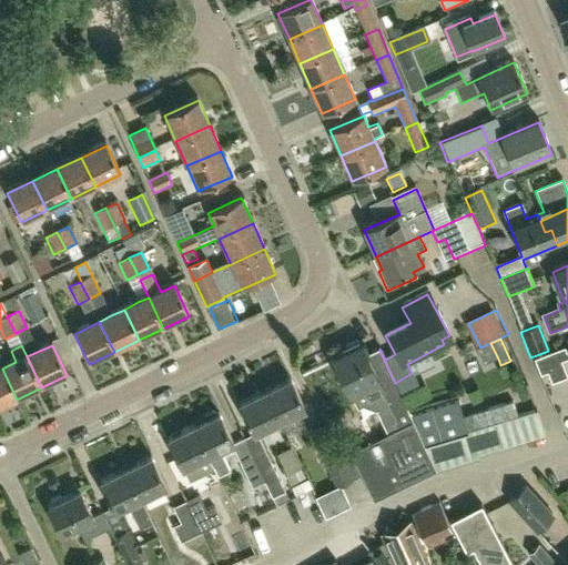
[(393,379),(379,350),(365,356),(361,347),(331,361),(350,400),(352,399),(357,409),(362,406),(373,411),(386,437),(386,439),(414,425),(409,417),(394,383),(395,383),(393,379)]
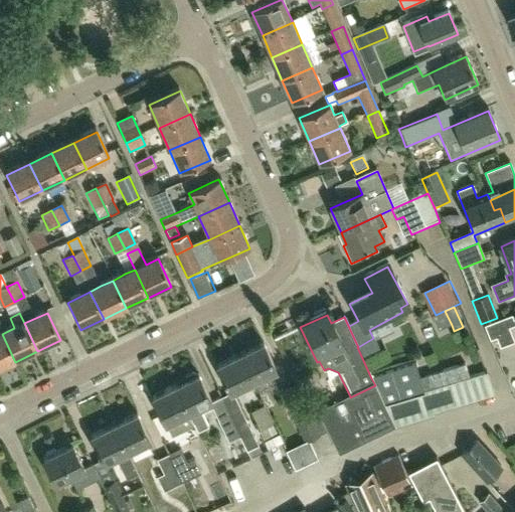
[(494,351),(500,348),(514,343),(508,330),(514,326),(511,316),(484,327),(494,351)]
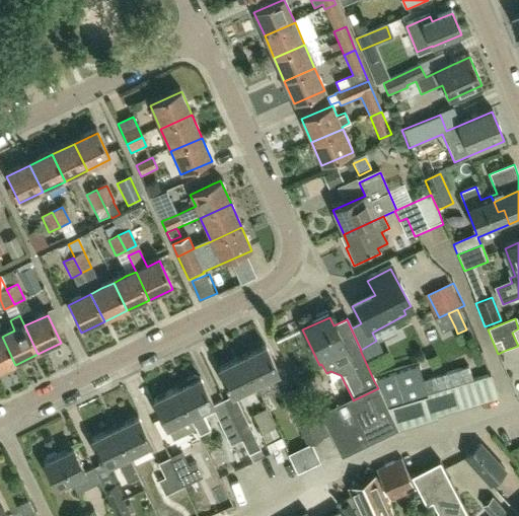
[(0,371),(15,365),(2,337),(0,337),(0,371)]
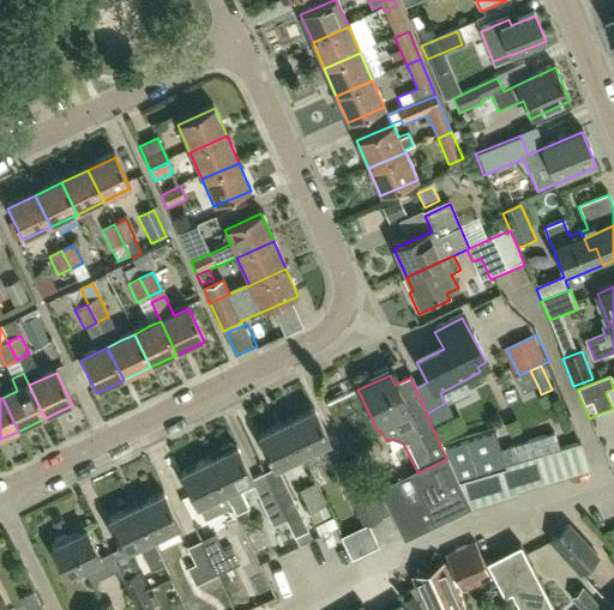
[(287,426),(302,457),(330,444),(313,411),(287,426)]
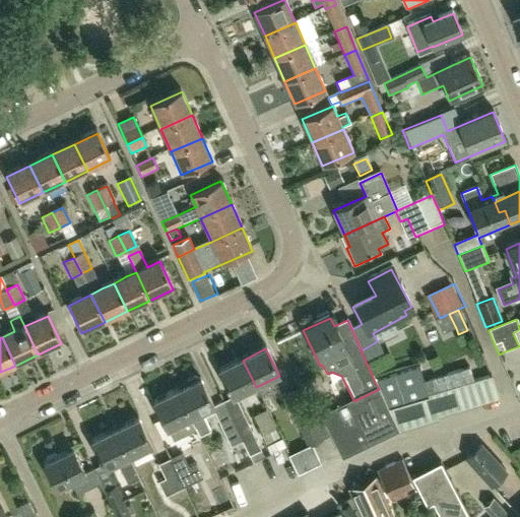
[(233,399),(256,387),(243,361),(219,372),(233,399)]
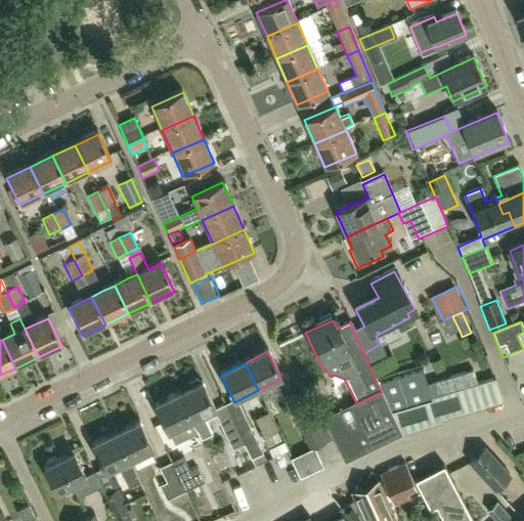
[(471,389),(478,386),(473,374),(451,381),(450,378),(428,385),(424,372),(378,385),(382,392),(392,416),(408,410),(422,406),(433,403),(432,400),(445,396),(454,393),(459,392),(471,389)]
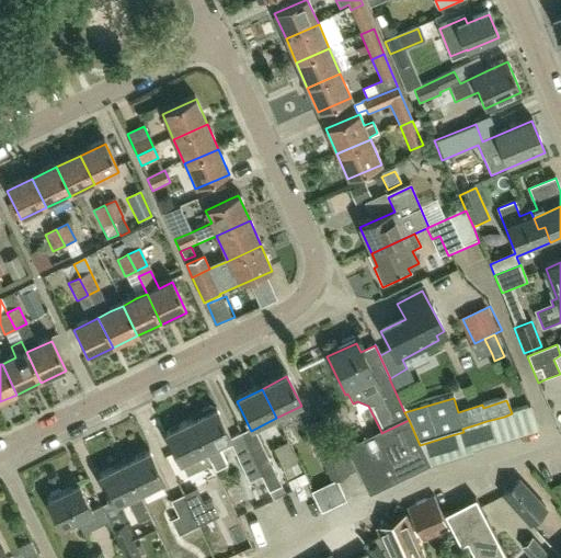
[(530,408),(517,412),(525,437),(538,434),(530,408)]
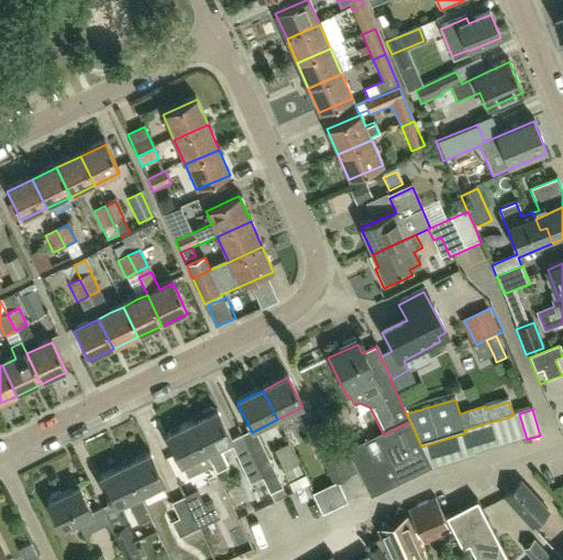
[(192,425),(217,475),(228,470),(220,454),(231,450),(229,443),(231,442),(217,413),(216,414),(211,410),(202,415),(202,420),(192,425)]
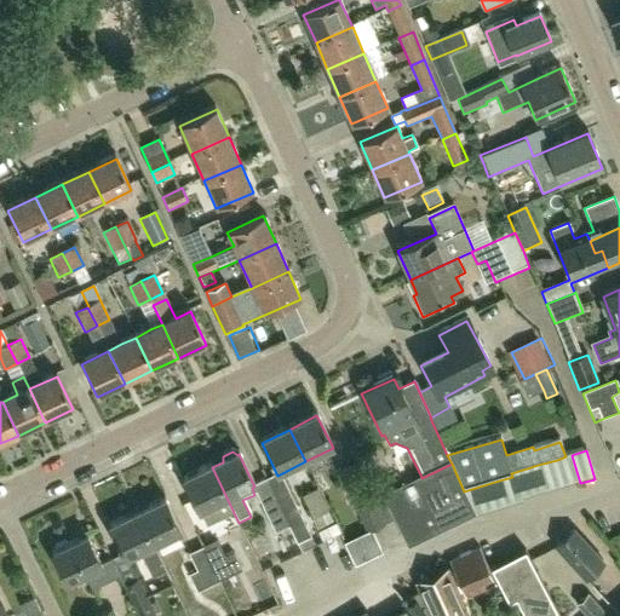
[(572,455),(566,456),(557,460),(566,488),(580,483),(572,455)]
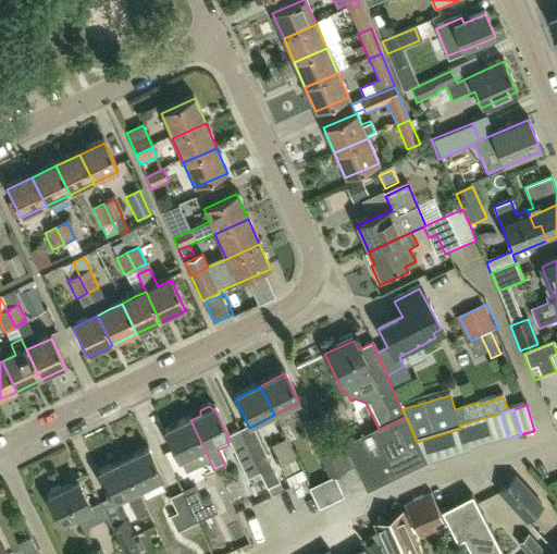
[(500,414),(487,417),(495,443),(508,439),(500,414)]
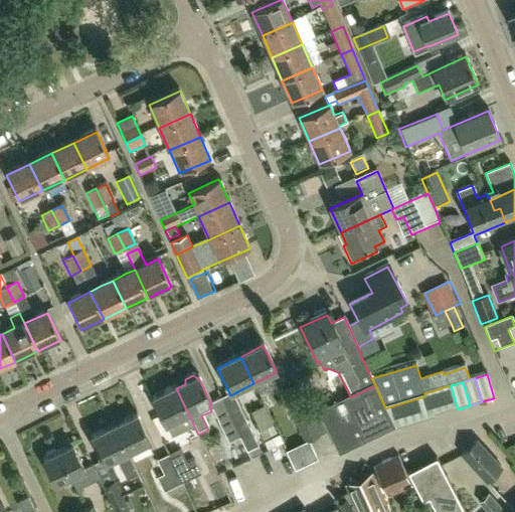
[(320,437),(310,416),(295,384),(281,391),(305,444),(309,442),(320,437)]
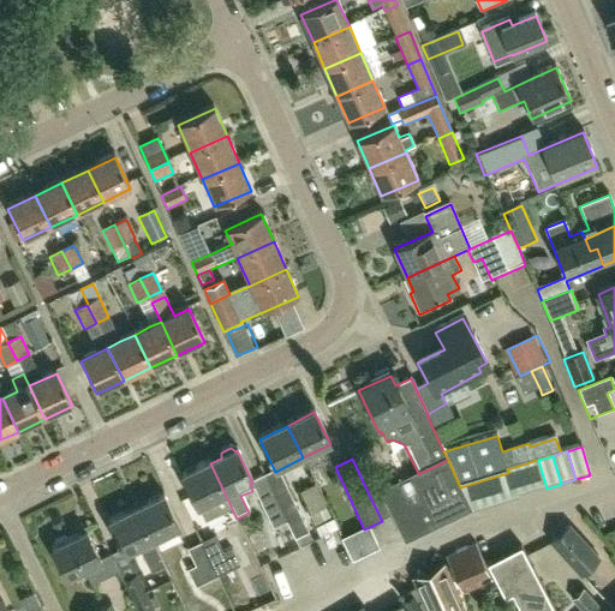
[(402,544),(470,514),(472,513),(460,487),(448,460),(418,474),(418,473),(377,492),(378,493),(370,497),(382,521),(389,517),(402,544)]
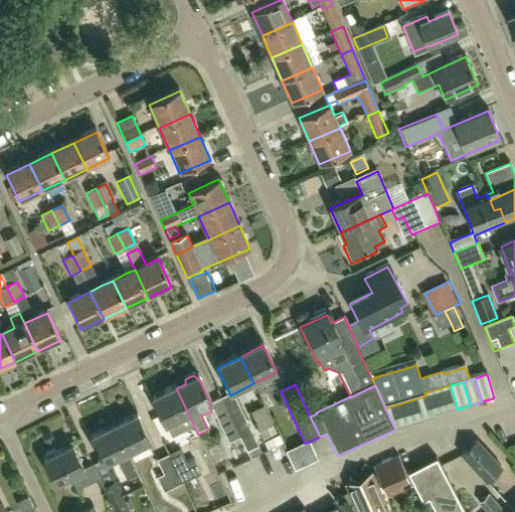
[(451,385),(447,386),(438,389),(445,412),(458,409),(451,385)]
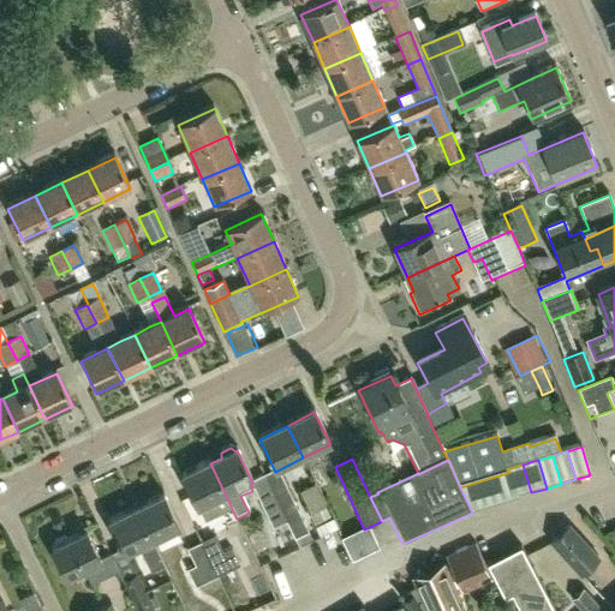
[(236,519),(237,519),(210,463),(181,477),(197,509),(204,523),(232,510),(236,519)]
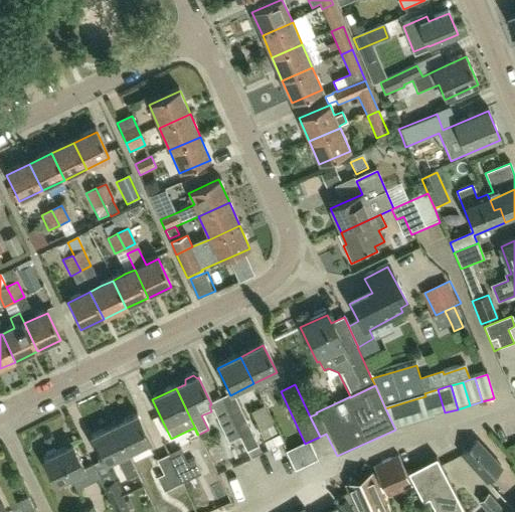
[(425,396),(434,416),(445,412),(438,389),(424,393),(425,396)]
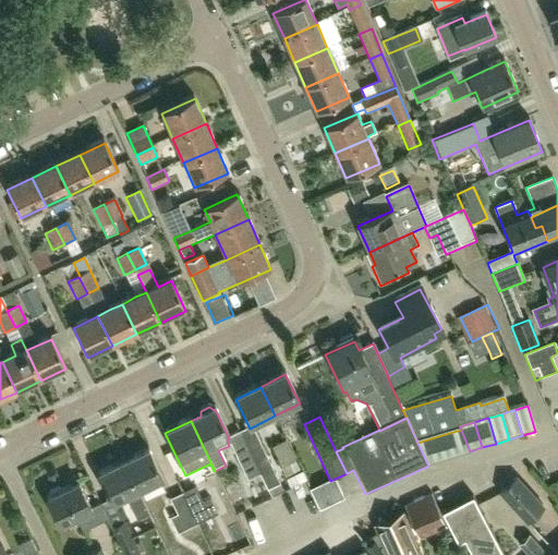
[(456,457),(471,453),(470,451),(461,430),(449,433),(456,457)]
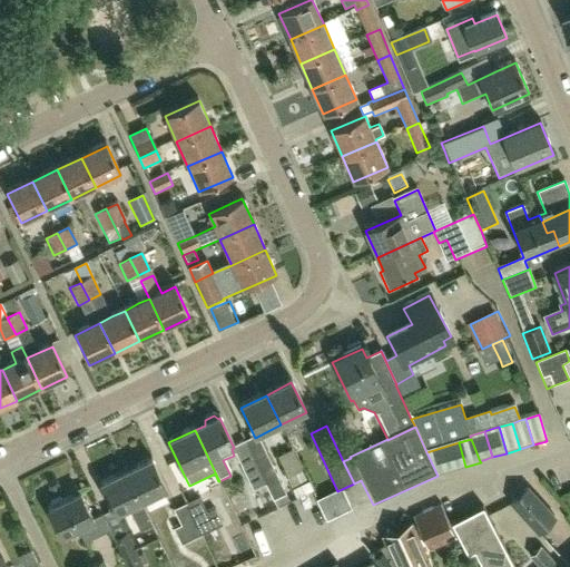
[(255,463),(271,498),(272,497),(277,508),(290,501),(261,442),(247,449),(255,463)]
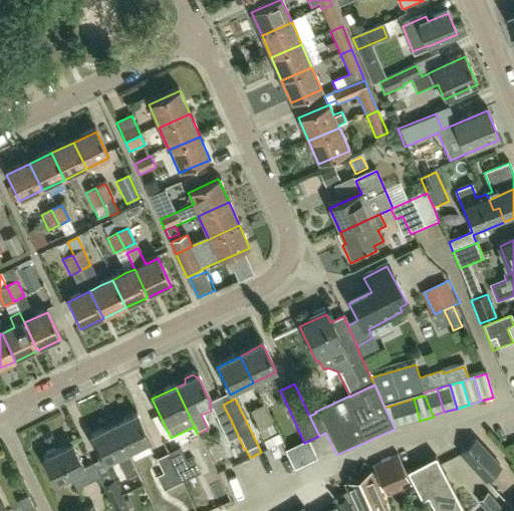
[(414,399),(401,403),(408,425),(420,421),(414,399)]
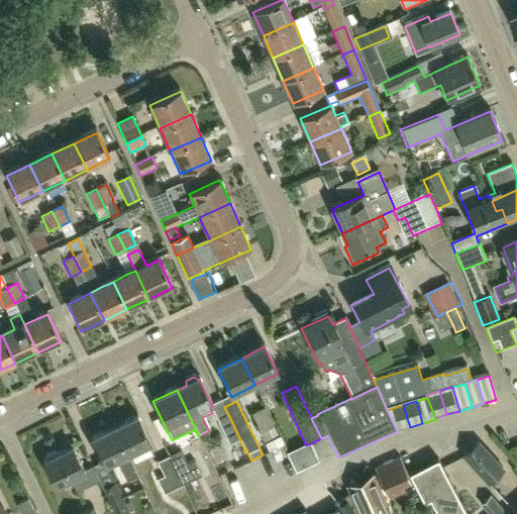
[(403,405),(387,410),(397,431),(410,427),(403,405)]
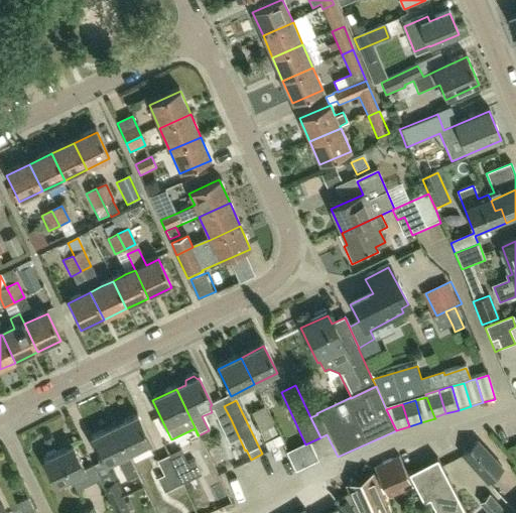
[(264,441),(277,435),(263,408),(251,414),(261,433),(260,434),(264,441)]
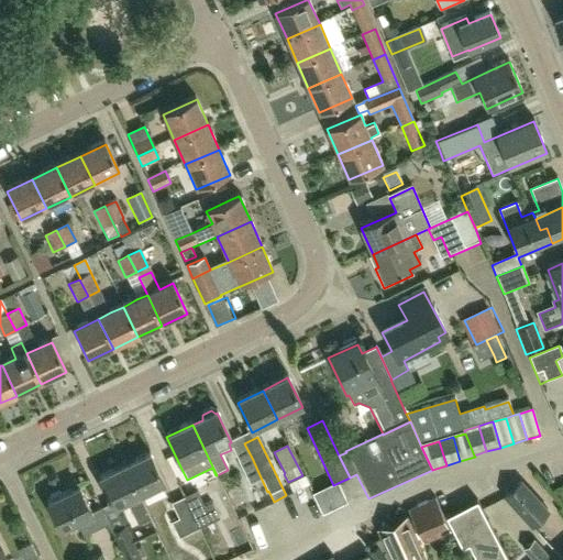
[(124,468),(150,520),(150,519),(140,496),(164,485),(150,456),(124,468)]
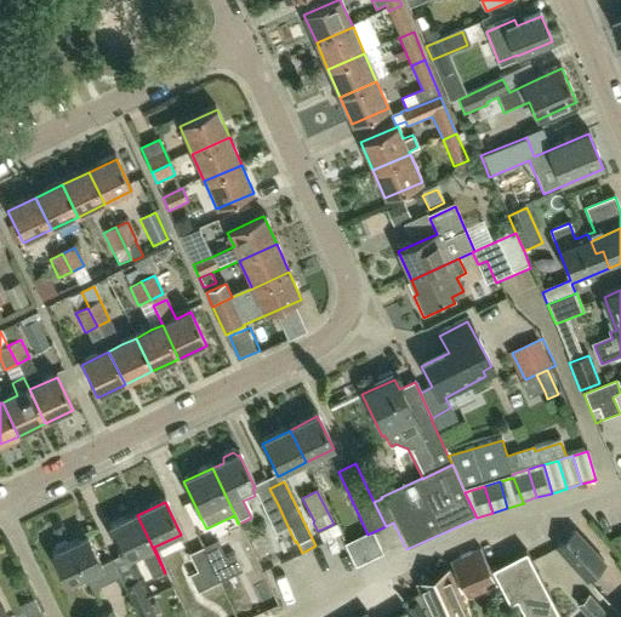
[(285,546),(295,542),(278,504),(263,510),(274,536),(279,533),(285,546)]
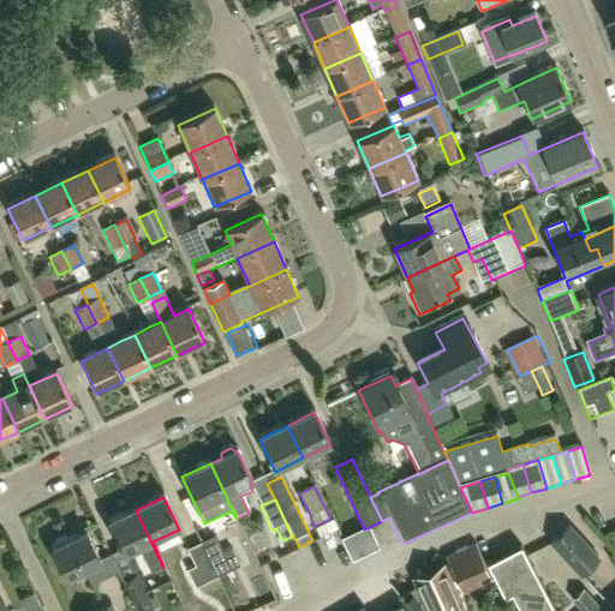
[(150,574),(163,568),(136,510),(108,523),(121,551),(111,556),(119,574),(137,610),(151,610),(157,607),(153,597),(148,599),(126,555),(138,549),(150,574)]
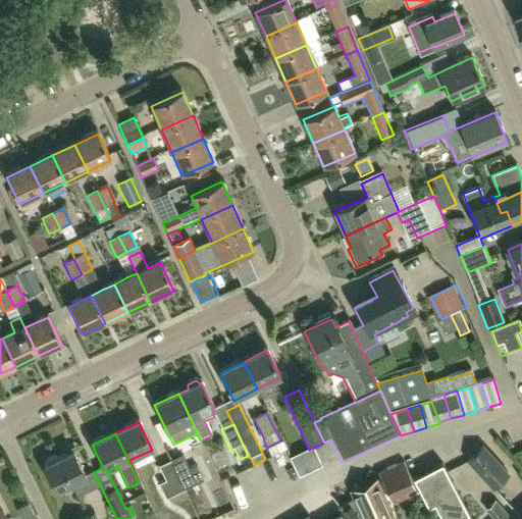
[(508,476),(483,449),(468,463),(493,490),(508,476)]
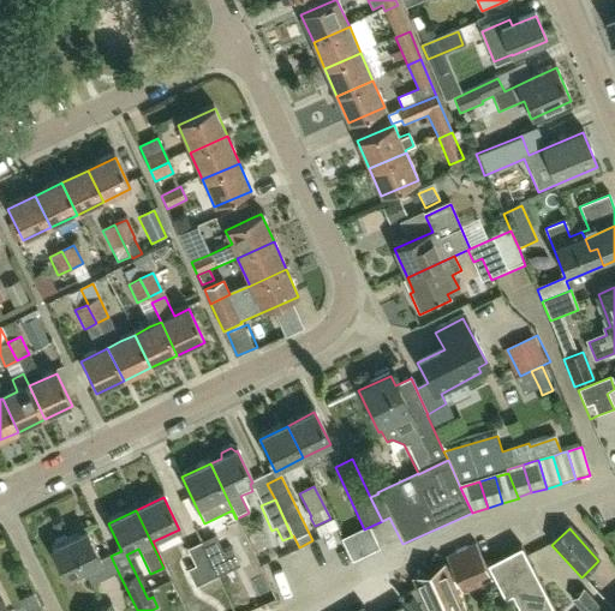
[(119,574),(111,556),(100,562),(85,534),(69,543),(65,539),(54,544),(54,549),(52,551),(66,580),(83,571),(91,587),(119,574)]
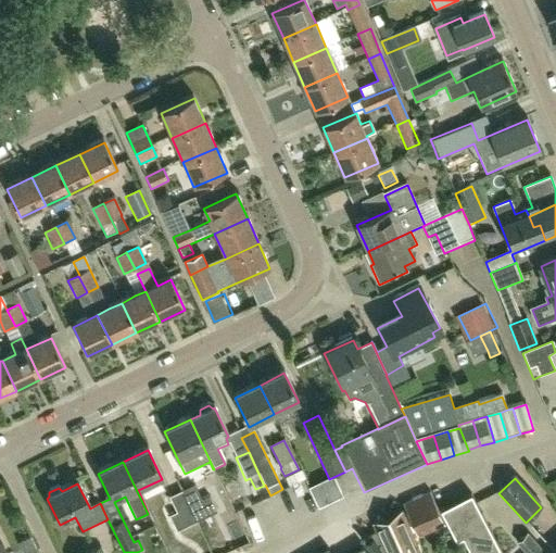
[(182,492),(197,524),(205,519),(209,524),(218,518),(216,514),(210,499),(201,502),(193,487),(182,492)]
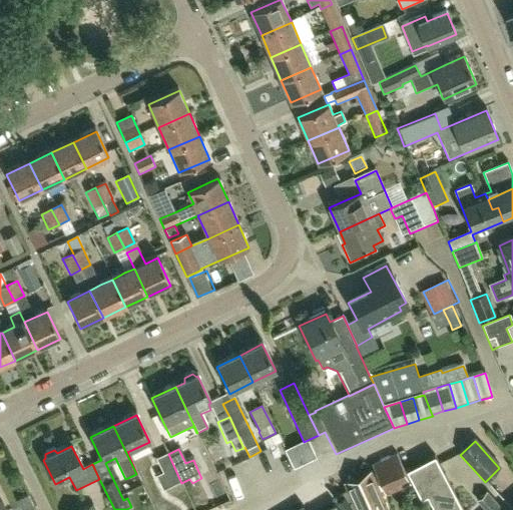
[(163,492),(181,483),(168,454),(156,460),(163,474),(156,478),(163,492)]
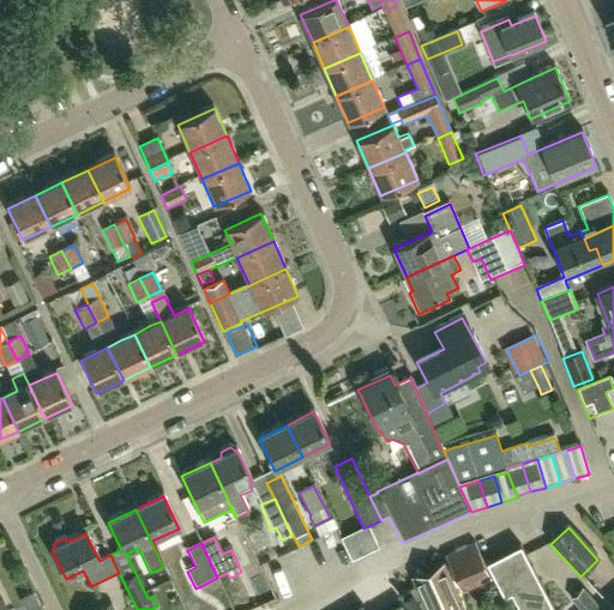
[(462,593),(492,581),(476,545),(446,559),(462,593)]
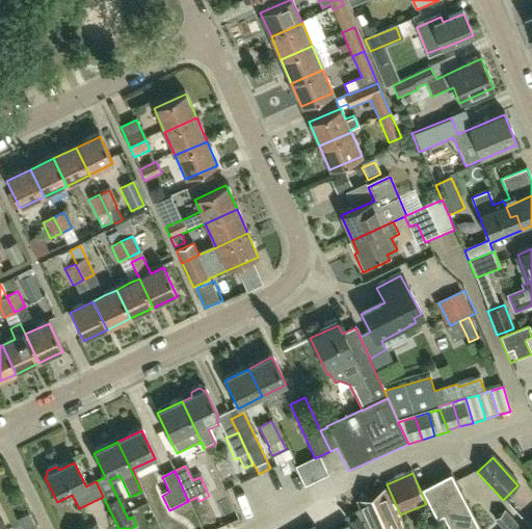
[(480,528),(471,510),(470,511),(450,475),(422,490),(437,518),(443,516),(449,528),(480,528)]
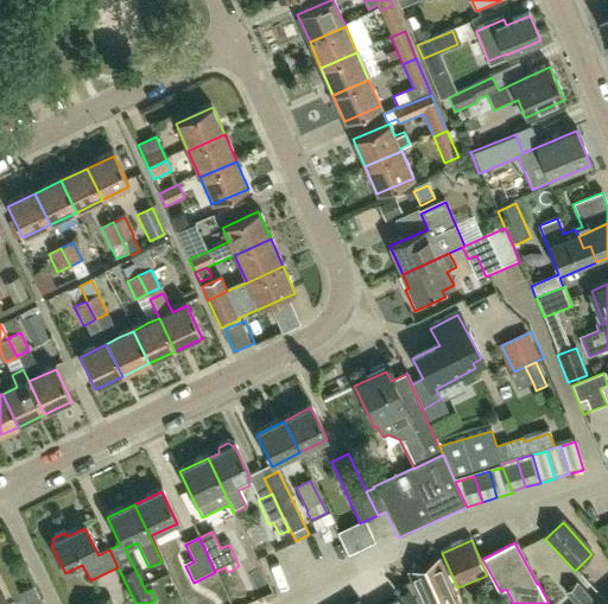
[(460,603),(439,561),(409,576),(420,603),(460,603)]
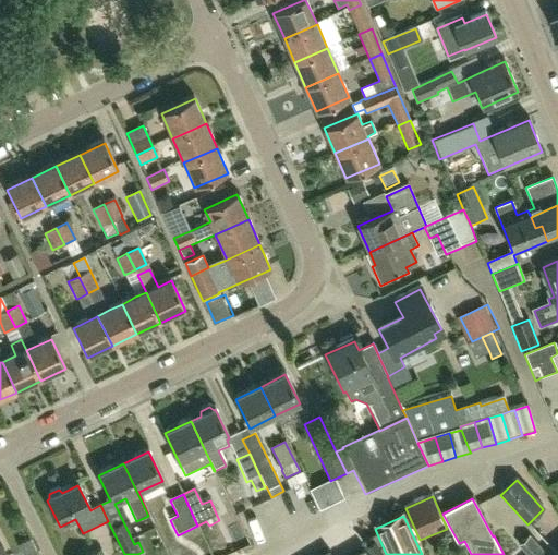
[(545,554),(529,537),(518,546),(525,554),(545,554)]
